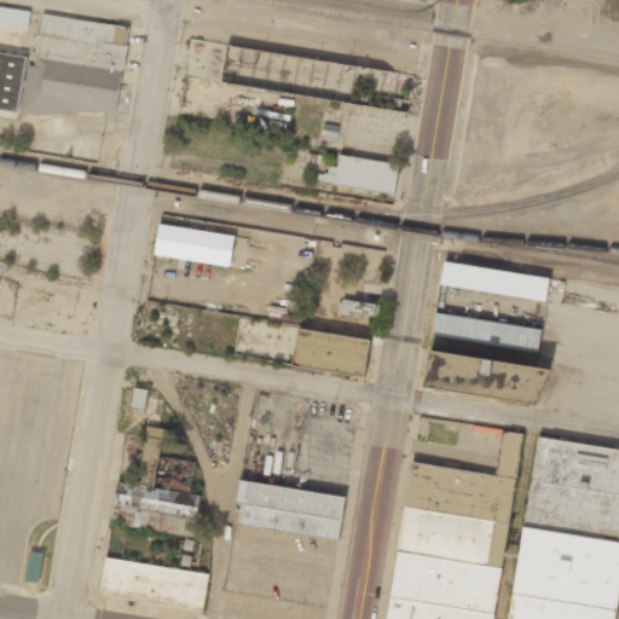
[(0,23),(28,27),(30,11),(0,7),(0,23)]
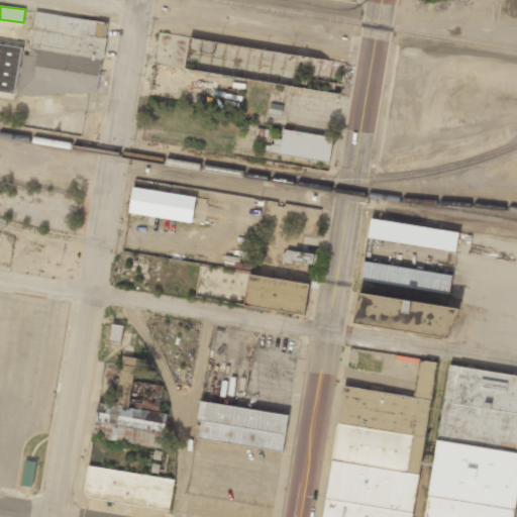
[(0,89),(98,101),(107,23),(34,14),(30,49),(0,45),(0,89)]
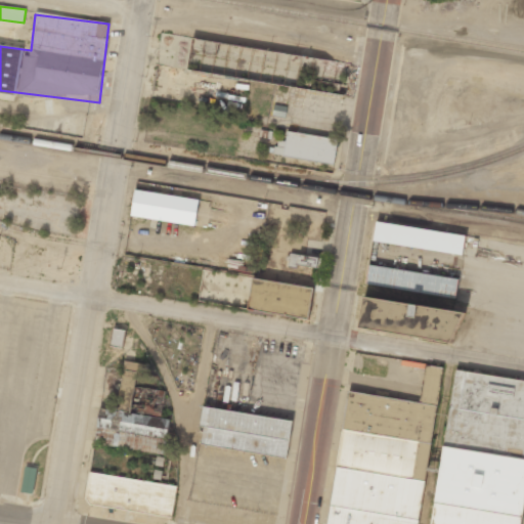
[(284,158),(334,163),(336,137),(286,132),(284,158)]
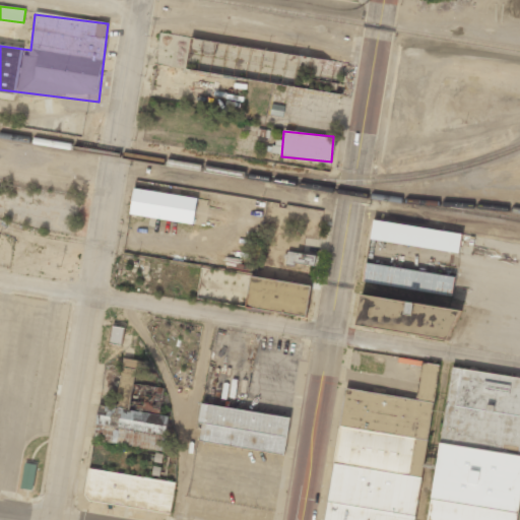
[(193,223),(197,198),(134,188),(130,214),(193,223)]
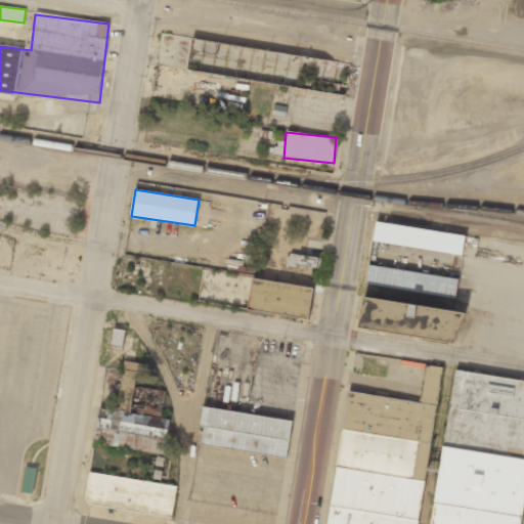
[(462,254),(465,234),(376,221),(373,242),(462,254)]
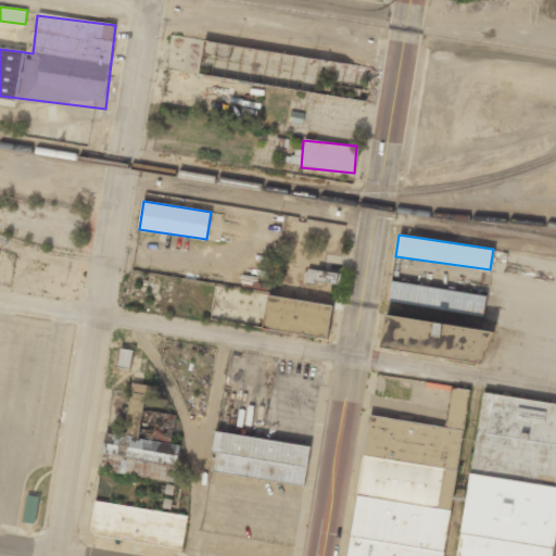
[(411,277),(417,277),(419,260),(394,257),(392,280),(411,282),(411,277)]
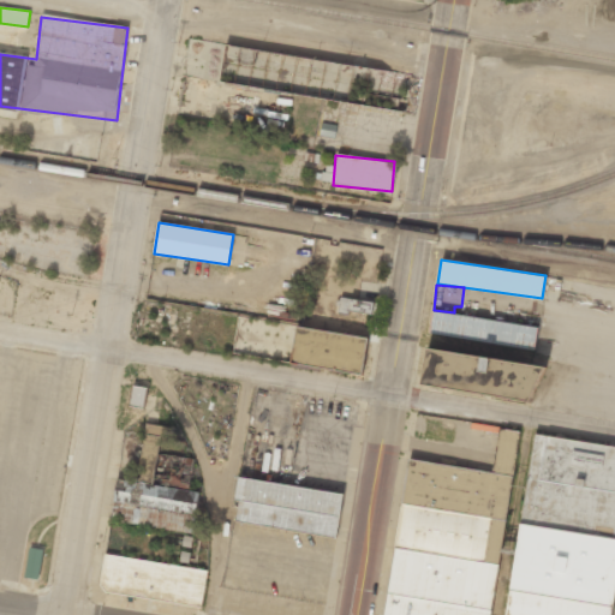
[(377,314),(378,300),(340,299),(339,312),(377,314)]
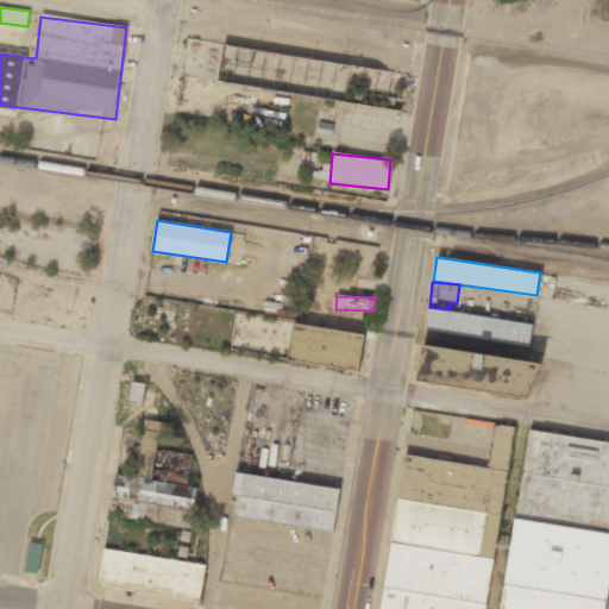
[(425,332),(529,345),(533,322),(428,309),(425,332)]
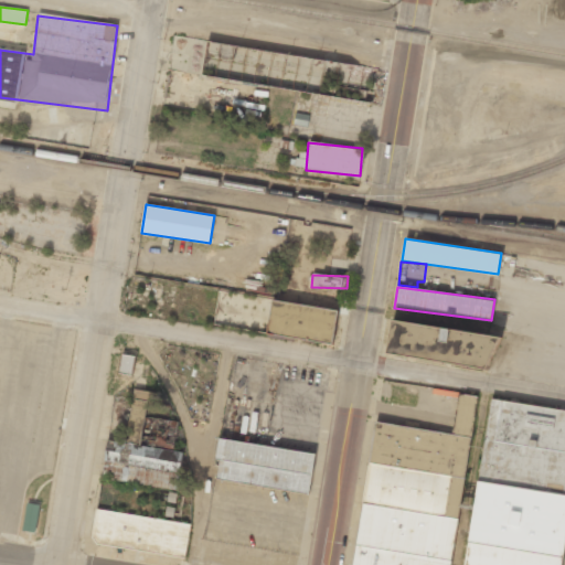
[(267,334),(332,344),(337,310),(273,300),(267,334)]
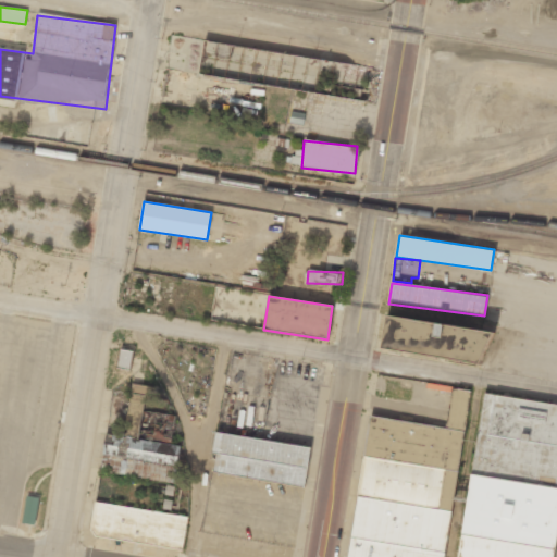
[(382,349),(484,363),(489,331),(386,316),(382,349)]
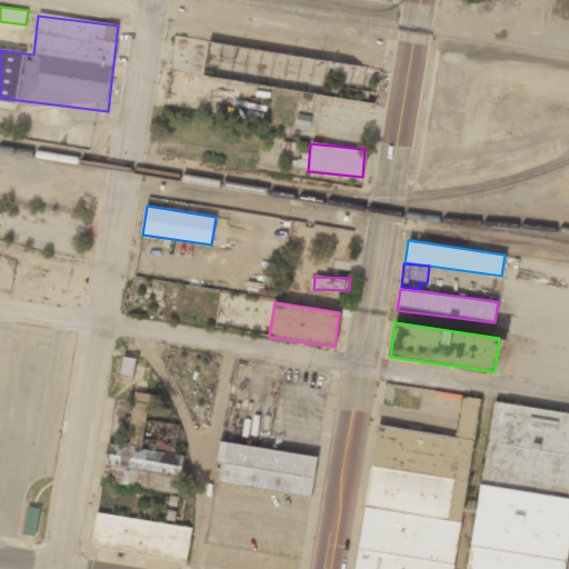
[(120,373),(132,376),(135,359),(122,357),(120,373)]
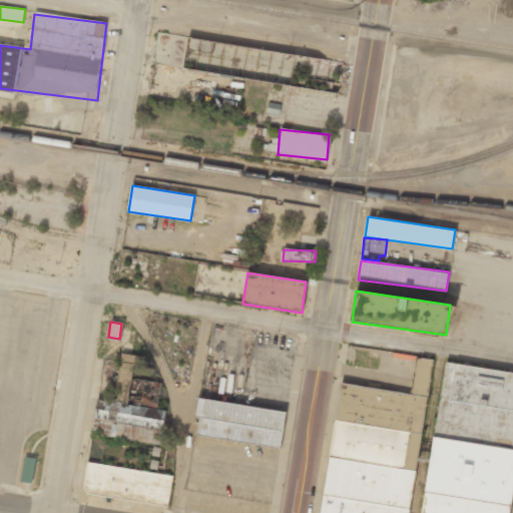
[(115,403),(97,401),(92,436),(161,446),(166,413),(158,412),(162,384),(135,381),(138,358),(121,355),(115,403)]
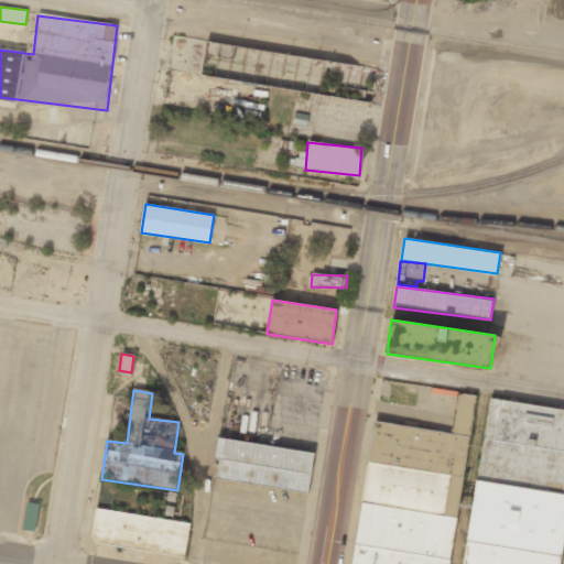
[(375,422),(353,563),(451,563),(476,398),(459,396),(454,434),(375,422)]
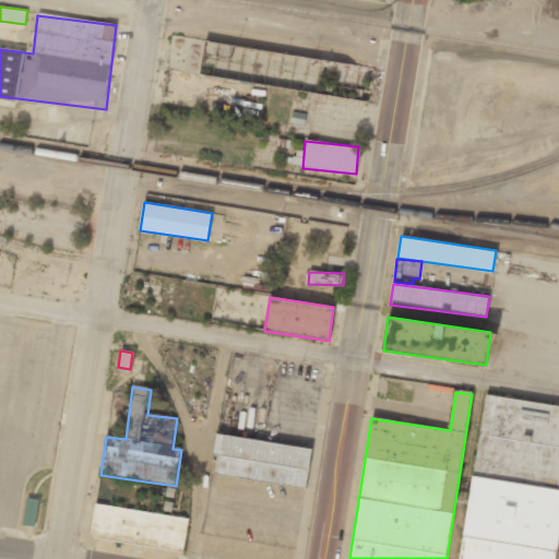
[(557,558),(558,547),(558,407),(488,395),(460,558),(557,558)]
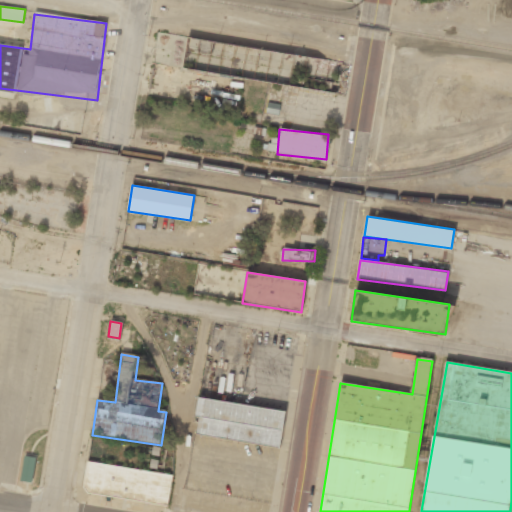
[(285,411),(198,399),(193,437),(280,448),(285,411)]
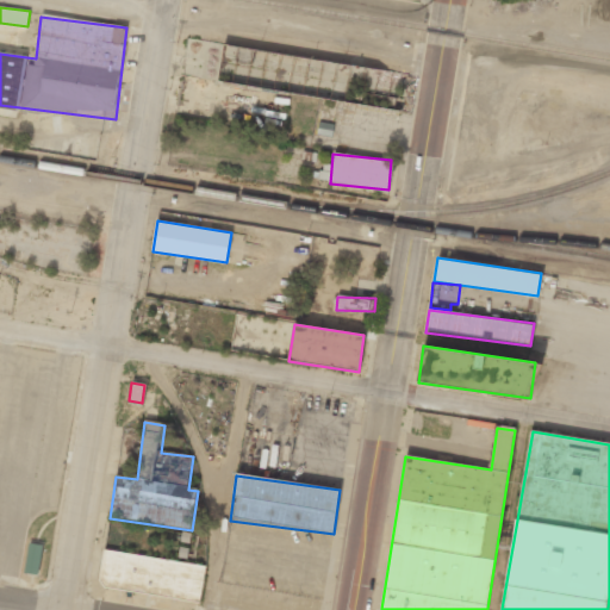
[(31,542),(42,543),(38,573),(25,571),(31,542)]
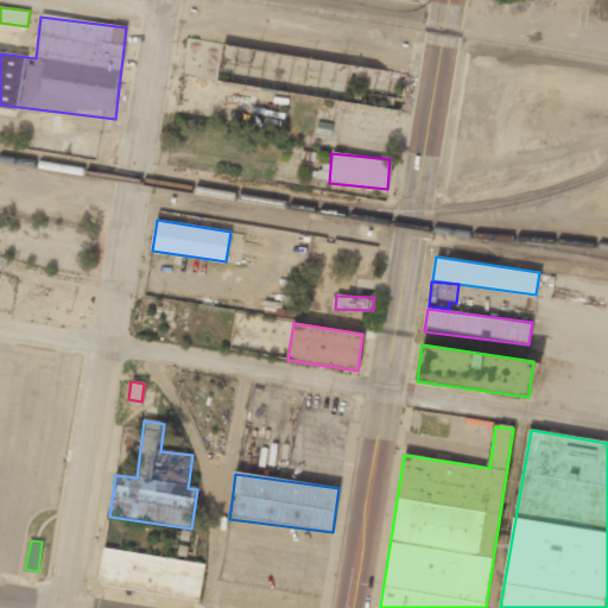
[(200,602),(206,565),(103,550),(97,587),(200,602)]
